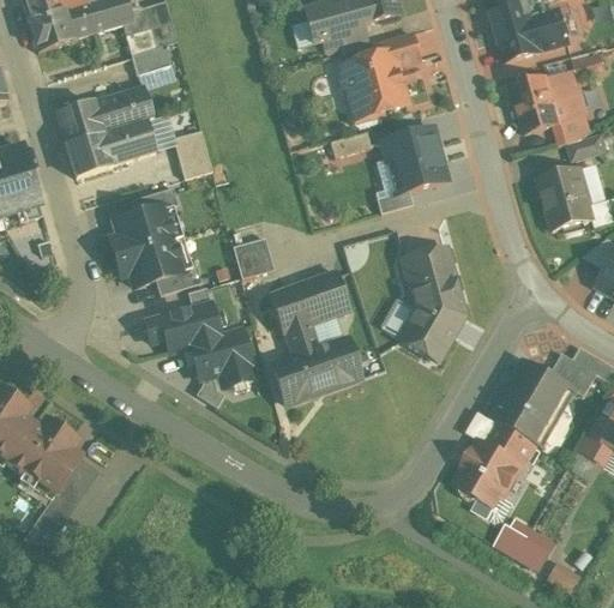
[(23,0),(29,19),(65,8),(62,0),(23,0)]
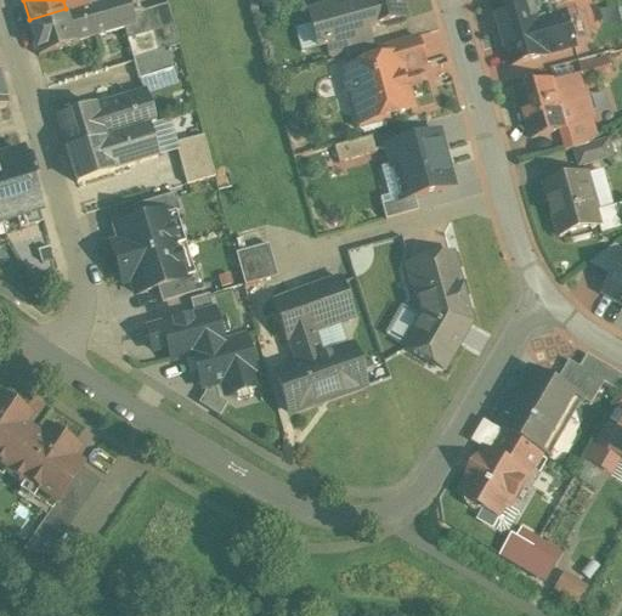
[(66,9),(29,20),(39,50),(74,40),(74,38),(135,20),(129,0),(95,0),(86,3),(66,9)]
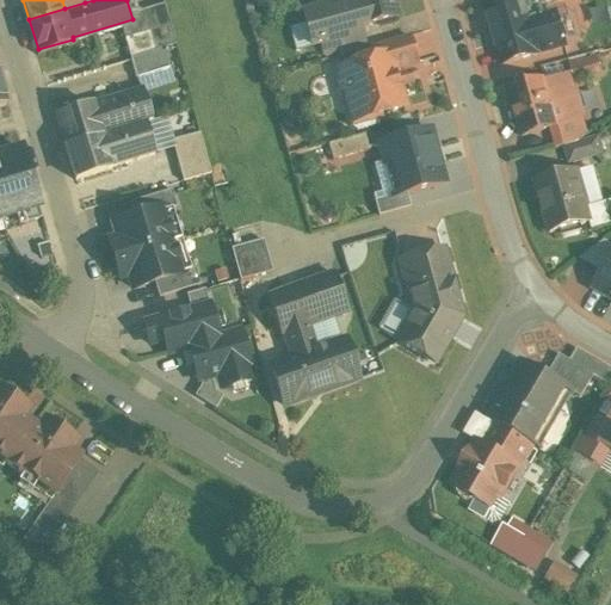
[(352,0),(353,2),(359,24),(360,24),(380,18),(381,23),(396,19),(395,14),(399,13),(395,0),(352,0)]
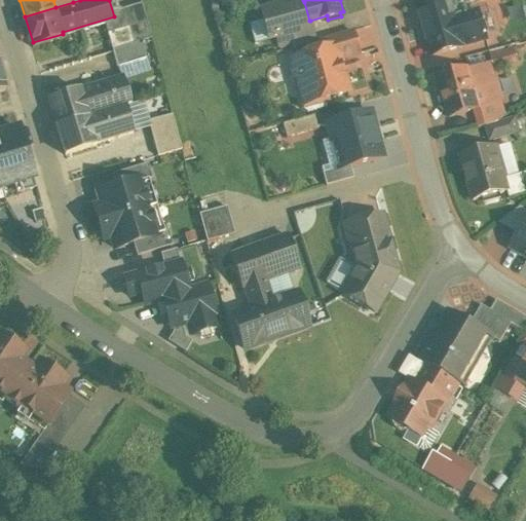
[(416,0),(431,51),(486,36),(485,34),(488,29),(484,13),(479,10),(478,8),(457,13),(453,0),(416,0)]
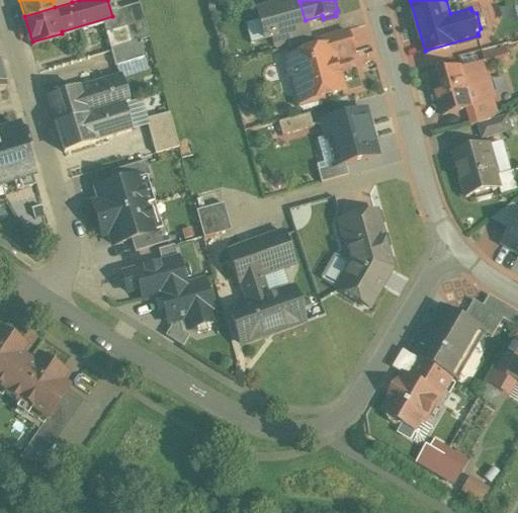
[(299,2),(279,8),(278,2),(256,8),(264,35),(272,33),(306,24),(305,20),(299,2)]
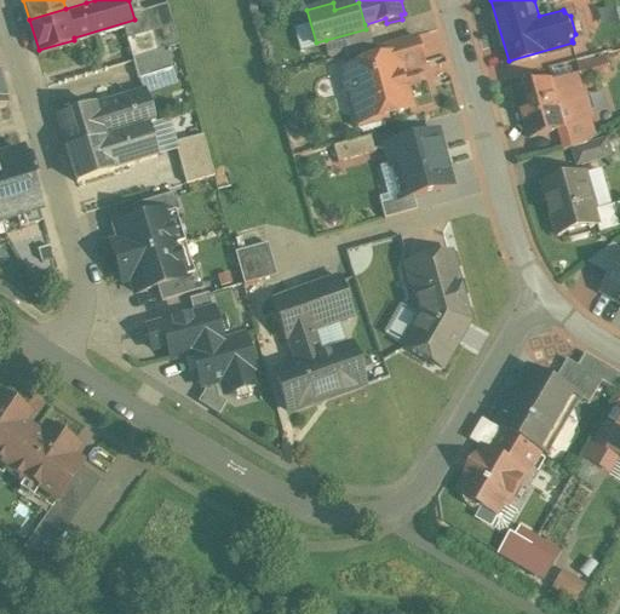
[(366,29),(326,40),(329,55),(372,42),(366,24),(365,24),(366,29)]
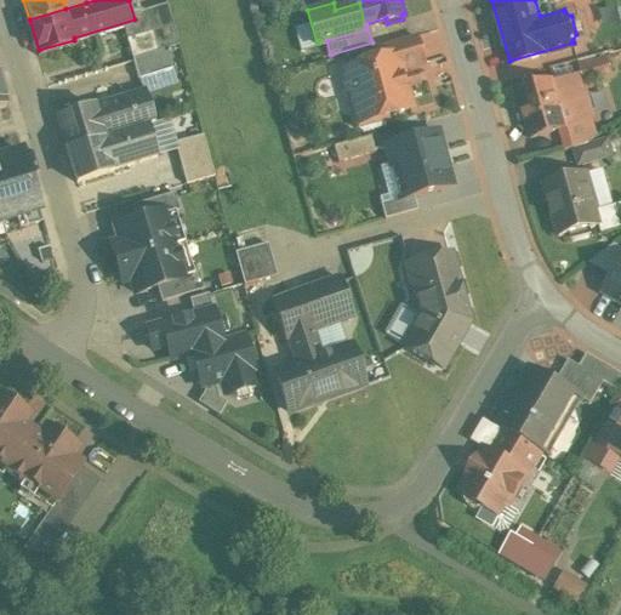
[(152,27),(126,35),(132,56),(158,47),(152,27)]
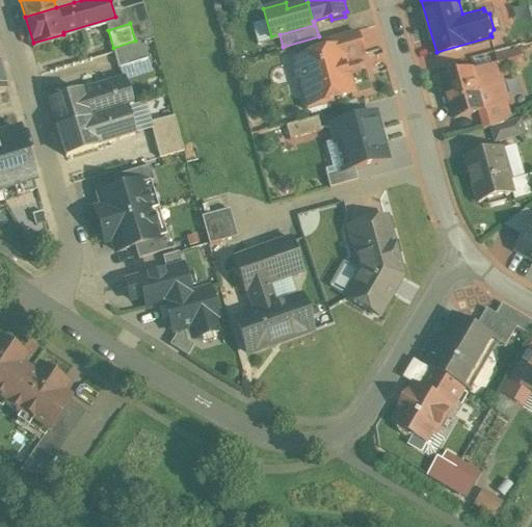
[(355,26),(323,35),(326,48),(338,44),(342,56),(362,50),(355,26)]
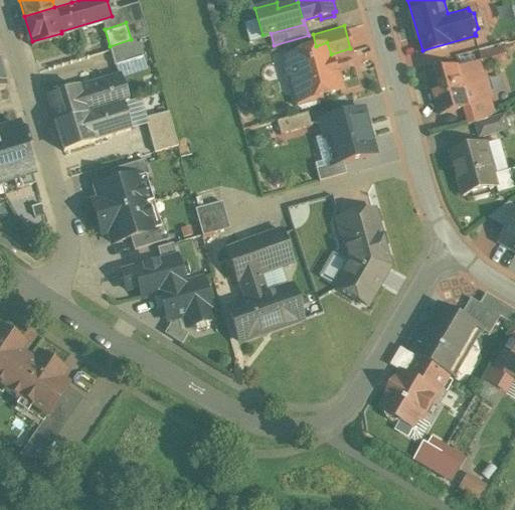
[(131,39),(110,46),(115,62),(143,53),(138,37),(131,39)]
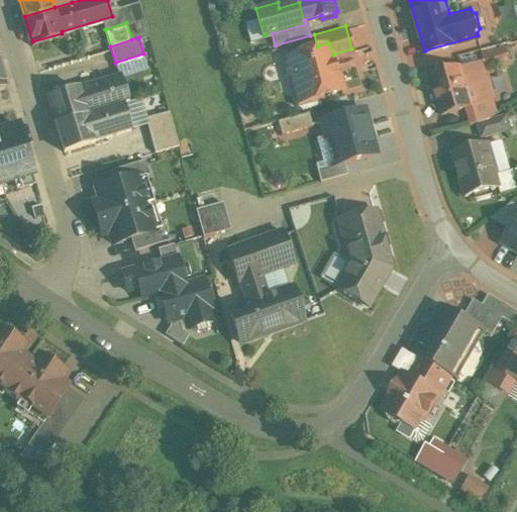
[(317,46),(287,55),(285,57),(285,58),(285,59),(285,60),(289,74),(289,76),(290,76),(291,77),(293,77),(294,77),(298,91),(316,86),(318,94),(341,88),(332,55),(328,42),(317,46)]
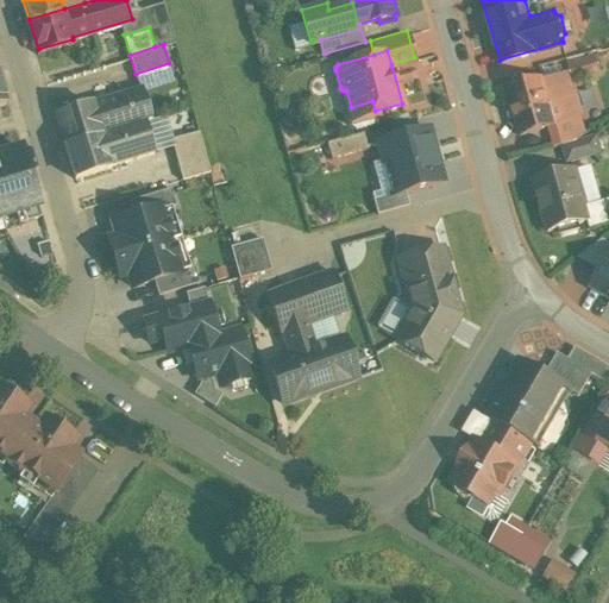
[(596,54),(569,61),(572,75),(581,73),(583,80),(589,82),(590,82),(594,76),(591,70),(600,68),(596,54)]
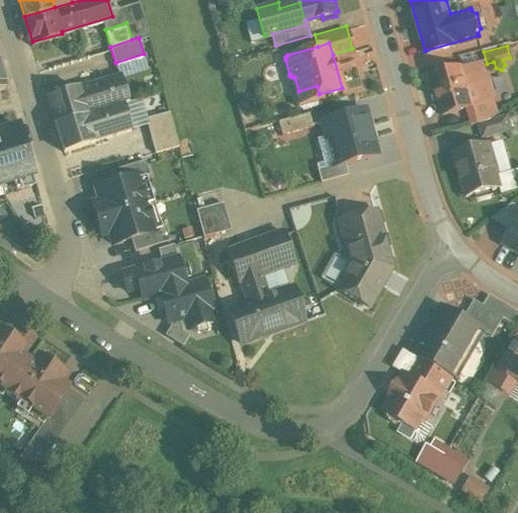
[(483,61),(463,66),(462,64),(431,73),(442,112),(466,105),(473,103),(473,102),(493,96),(491,89),(493,89),(489,74),(487,75),(483,61)]
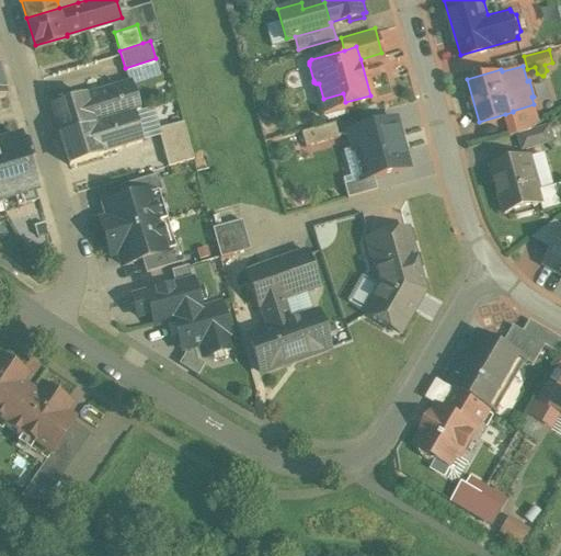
[(102,88),(86,92),(59,100),(64,113),(55,115),(60,132),(134,110),(139,108),(132,81),(103,90),(102,88)]
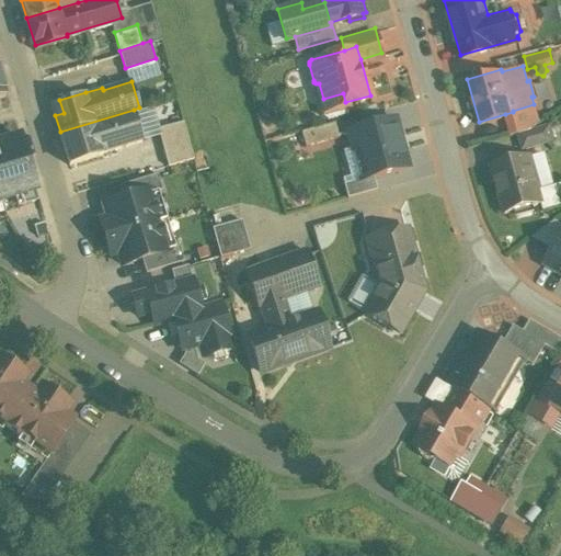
[(534,104),(513,111),(513,112),(505,114),(511,132),(529,127),(538,122),(534,104)]
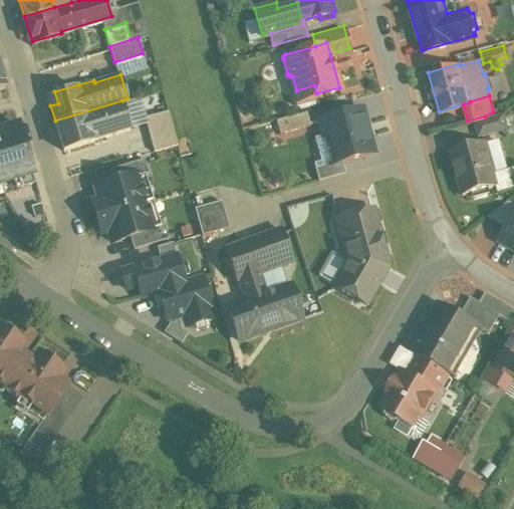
[(122,100),(55,120),(63,148),(94,138),(94,137),(131,126),(122,100)]
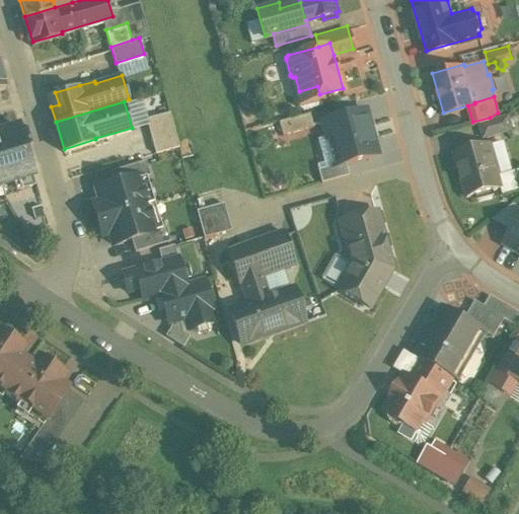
[(365,107),(322,119),(334,162),(335,164),(346,161),(377,152),(365,107)]
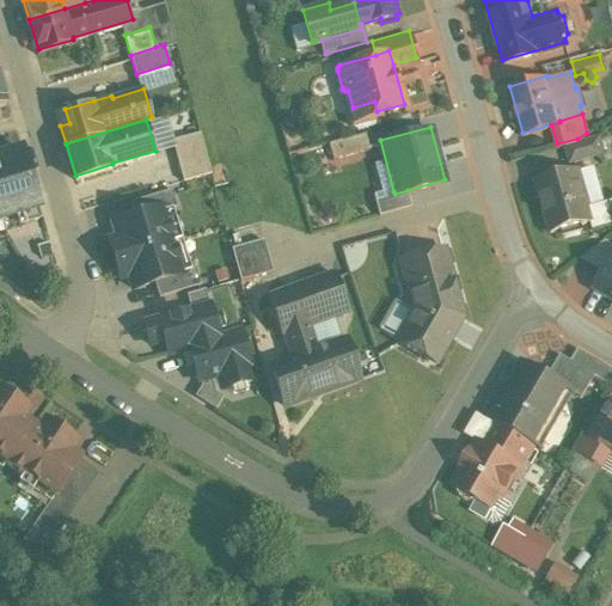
[(201,129),(172,136),(183,177),(212,170),(201,129)]
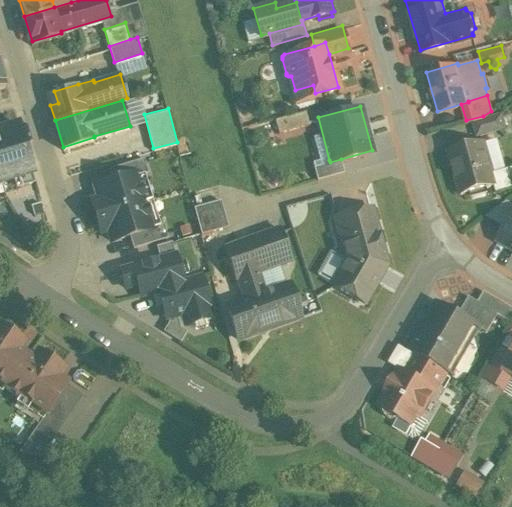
[(306,108),(275,117),(279,131),(310,122),(306,108)]
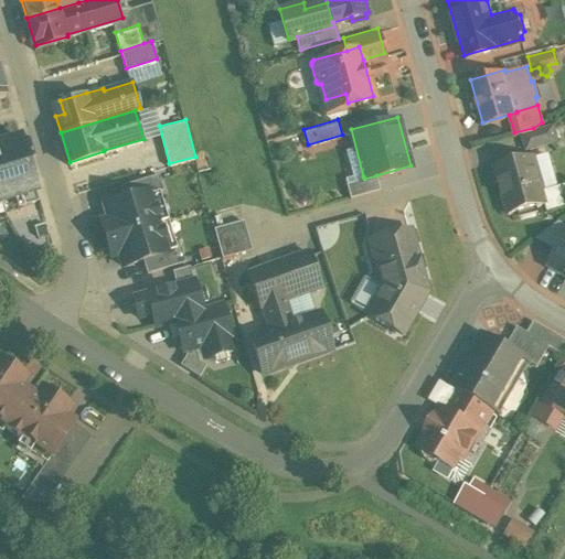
[(553,124),(523,132),(528,147),(557,138),(553,124)]
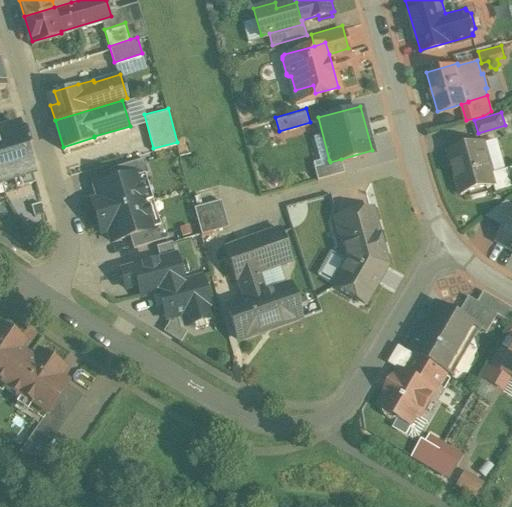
[(0,179),(32,170),(18,122),(0,127),(0,179)]
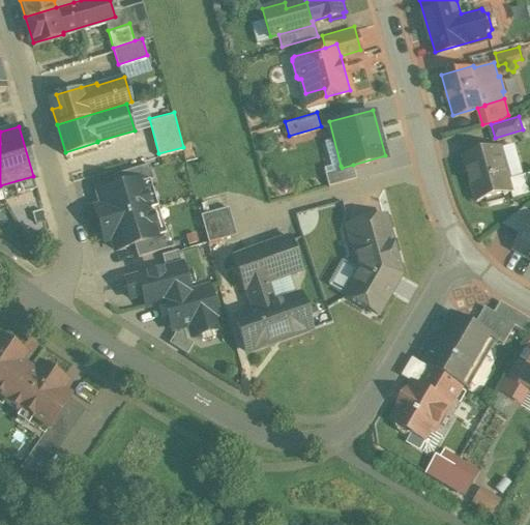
[(501,144),(465,154),(471,177),(470,178),(476,198),(477,197),(477,199),(511,190),(513,196),(529,190),(529,170),(510,176),(501,144)]
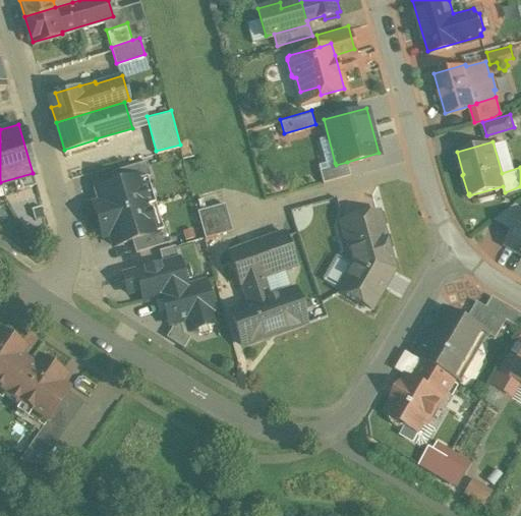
[(147,158),(111,169),(115,182),(139,174),(139,176),(151,172),(147,158)]
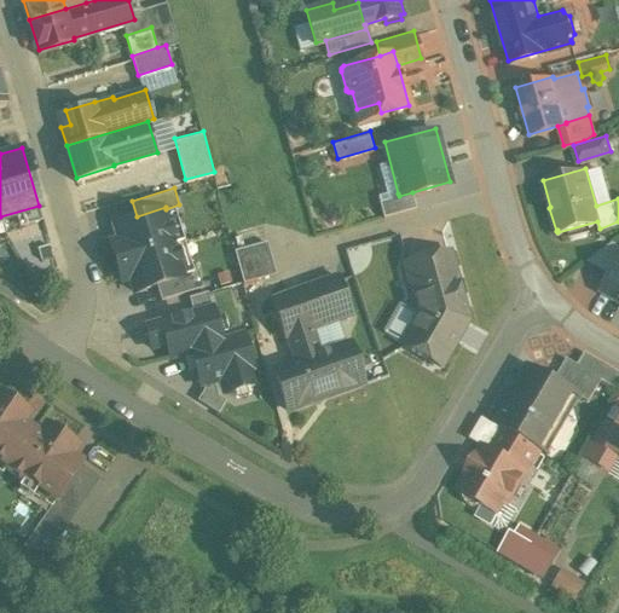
[(412,192),(399,196),(398,194),(380,200),(383,214),(416,206),(412,192)]
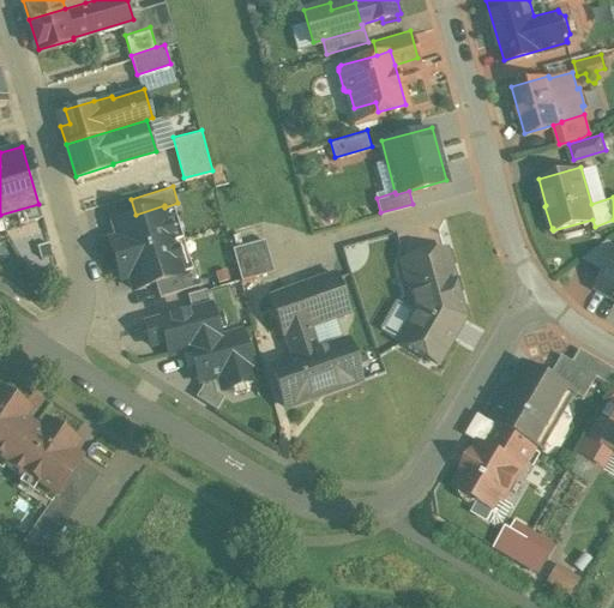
[(136,215),(114,221),(119,235),(110,238),(116,256),(174,238),(164,208),(164,205),(136,215)]
